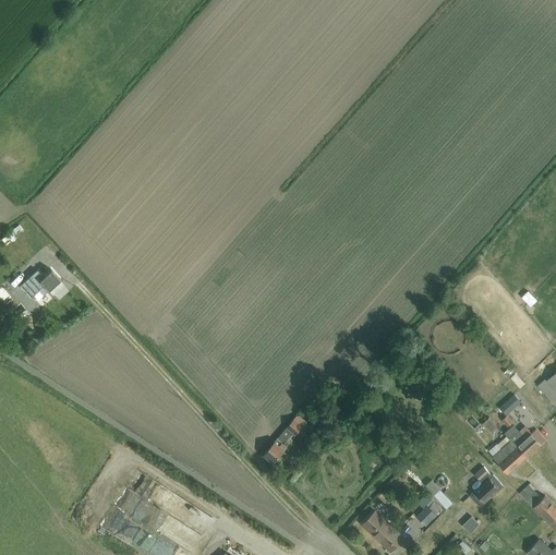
[(4,244),(24,232),(21,227),(1,239),(4,244)]
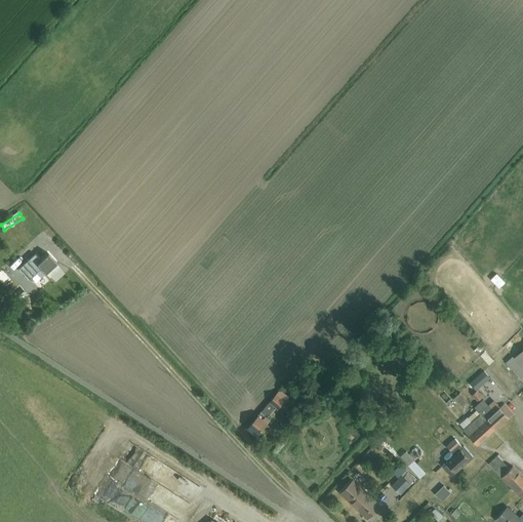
[(32,255),(14,270),(25,282),(35,274),(40,279),(56,266),(46,253),(37,261),(32,255)]
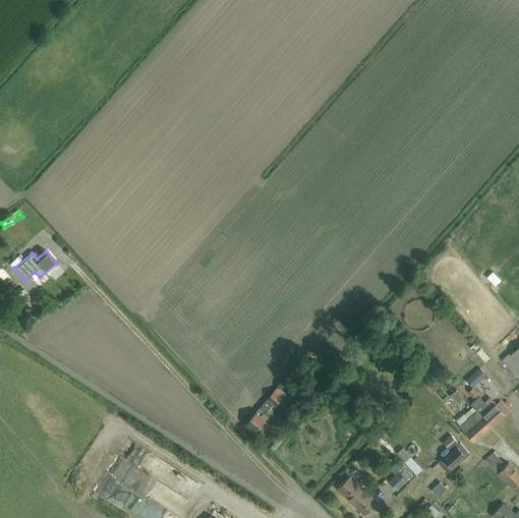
[(0,278),(5,284),(10,279),(1,268),(0,269),(0,278)]
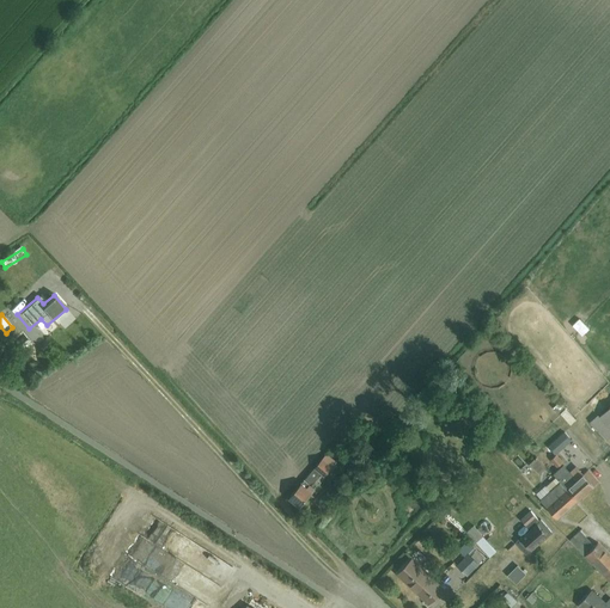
[(608,442),(609,438),(609,407),(592,424),(608,442)]
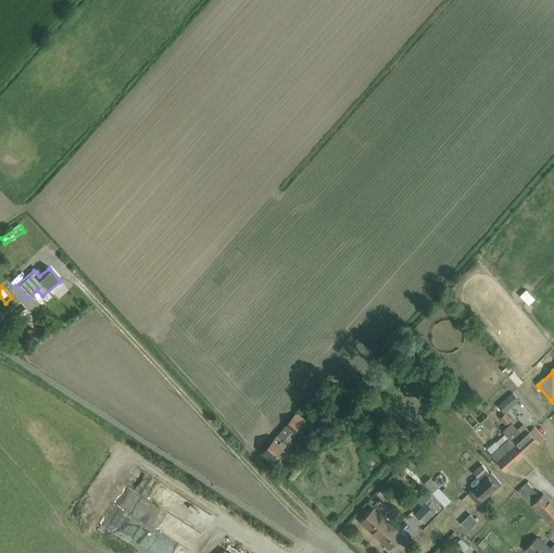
[(510,377),(518,388),(524,384),(515,372),(510,377)]
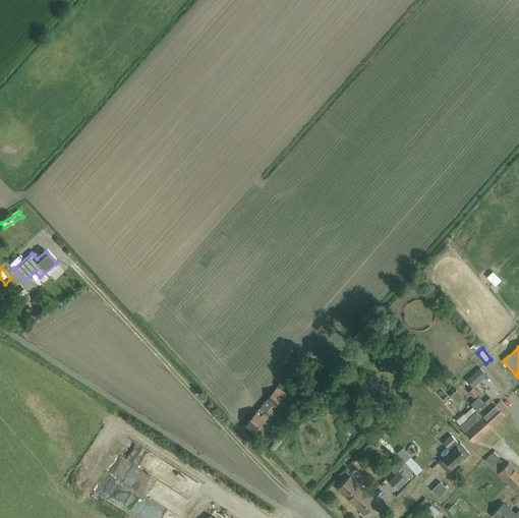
[(480,367),(466,380),(472,388),(487,376),(480,367)]
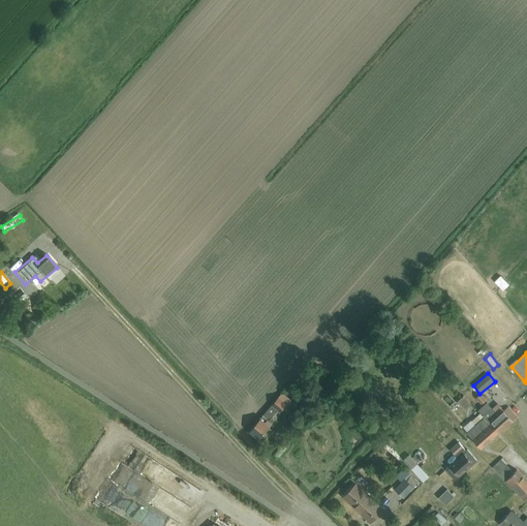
[(499,398),(501,403),(505,402),(501,391),(497,392),(494,385),(483,390),(488,402),(499,398)]
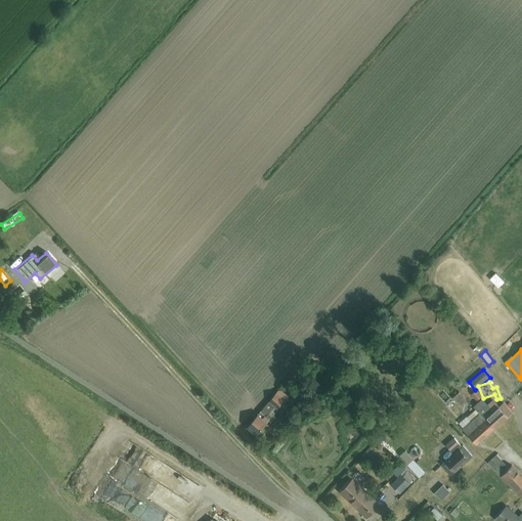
[(278,410),(290,398),(280,390),(269,401),(278,410)]
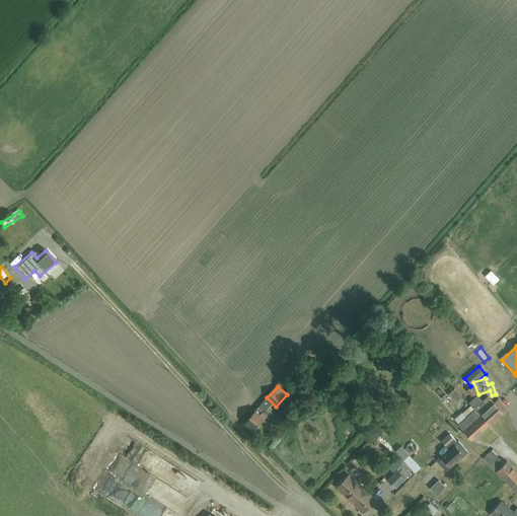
[(472,398),(478,393),(472,386),(466,391),(472,398)]
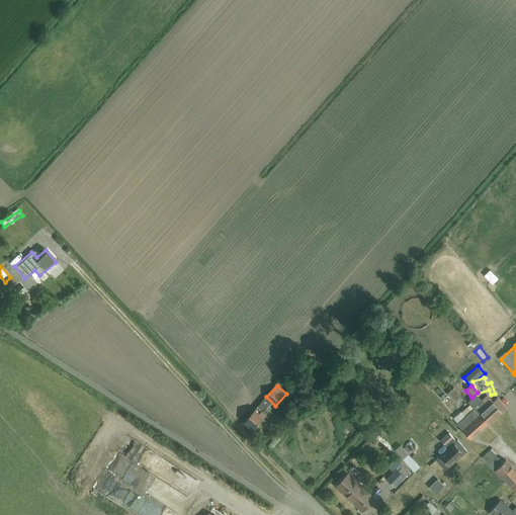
[(263,399),(257,410),(267,415),(273,404),(263,399)]
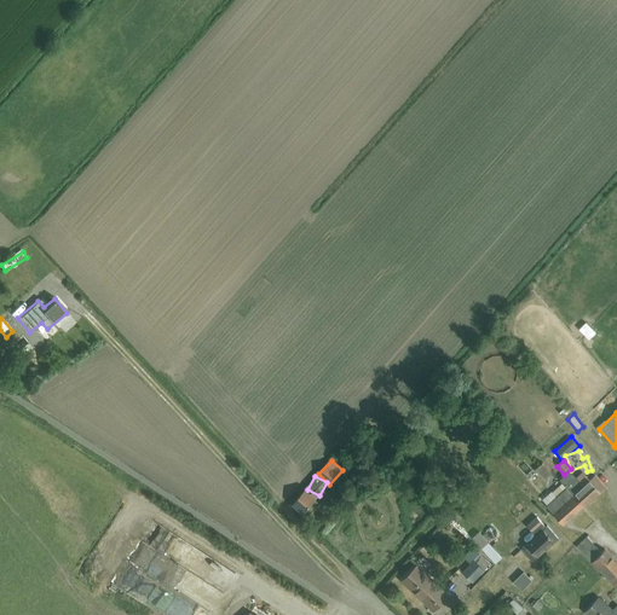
[(586,480),(547,516),(560,532),(600,494),(586,480)]
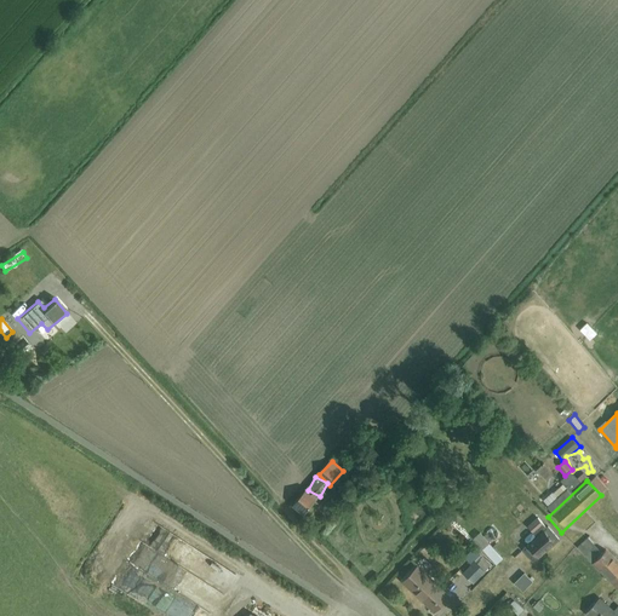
[(315,502),(303,493),(290,510),(302,519),(315,502)]
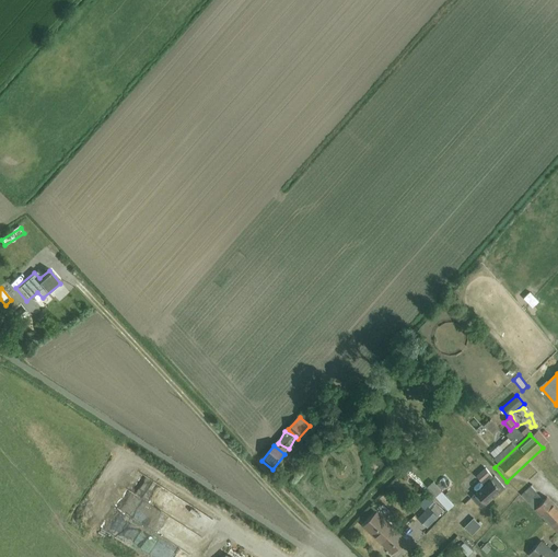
[(487,478),(468,500),(481,512),(501,490),(487,478)]
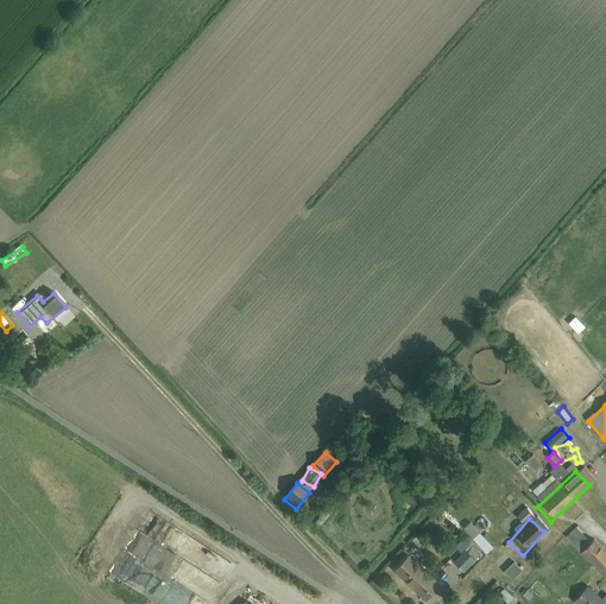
[(605,555),(575,527),(561,541),(605,583),(605,555)]
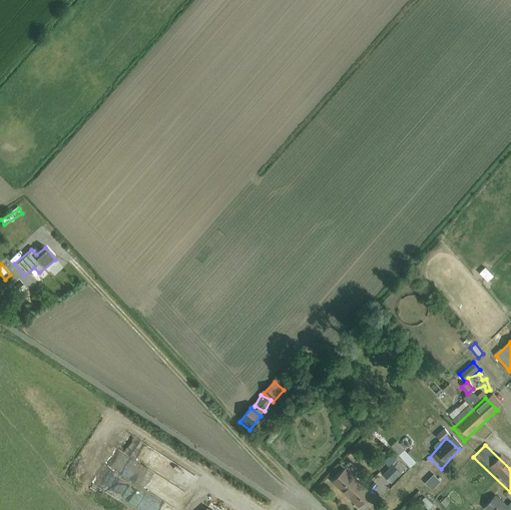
[(400,456),(411,469),(417,463),(406,450),(400,456)]
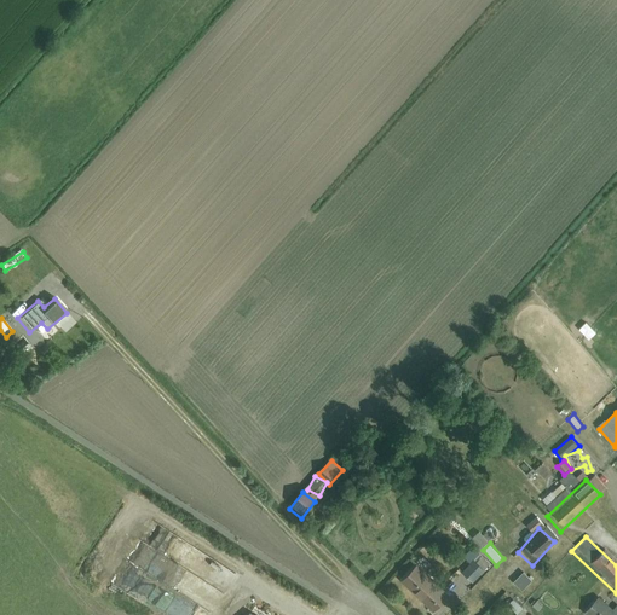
[(467,562),(470,564),(462,573),(474,584),(494,564),(478,550),(467,562)]
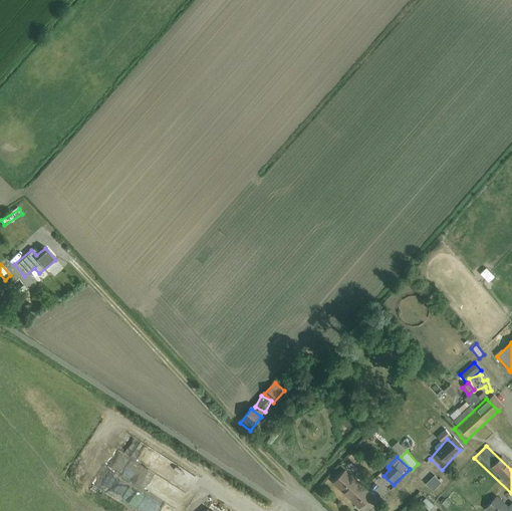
[(331,483),(356,510),(370,498),(344,470),(331,483)]
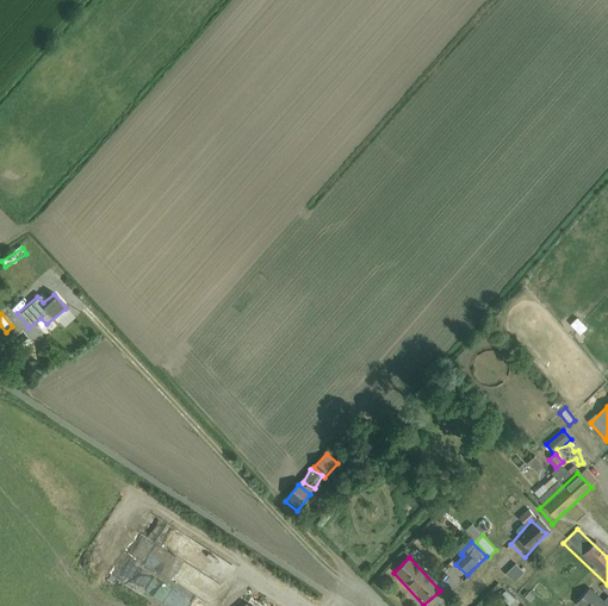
[(517,563),(506,572),(514,582),(525,573),(517,563)]
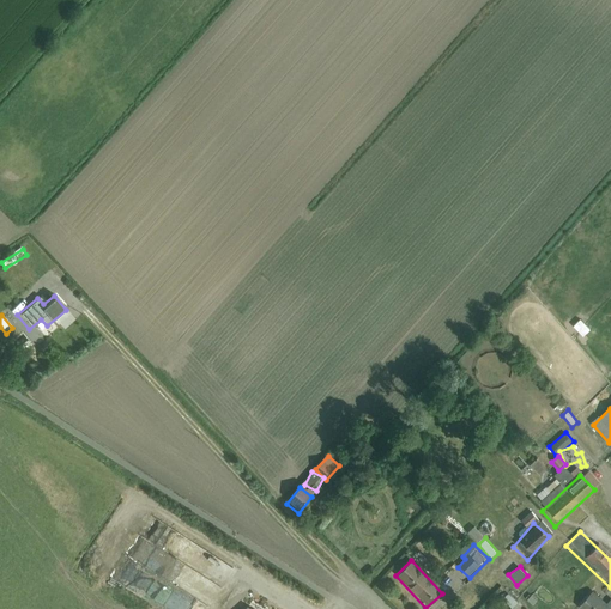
[(609,608),(593,590),(574,608),(609,608)]
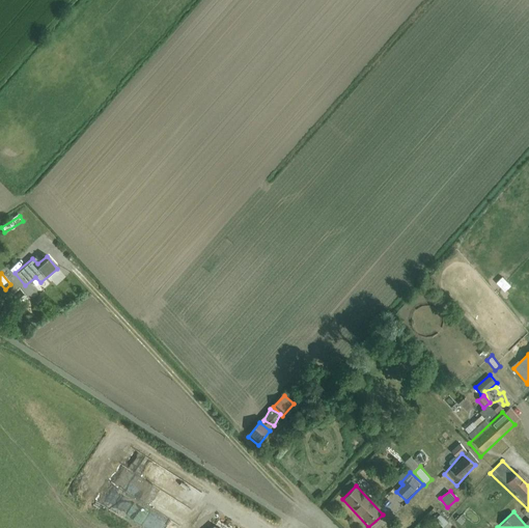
[(440,516),(434,520),(440,527),(444,527),(447,524),(440,516)]
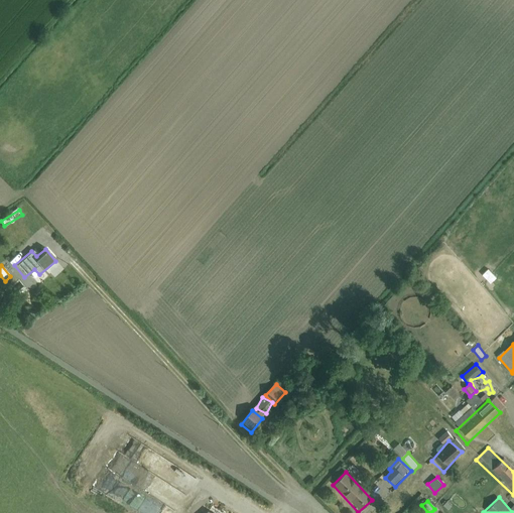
[(456,501),(453,505),(460,510),(463,506),(456,501)]
